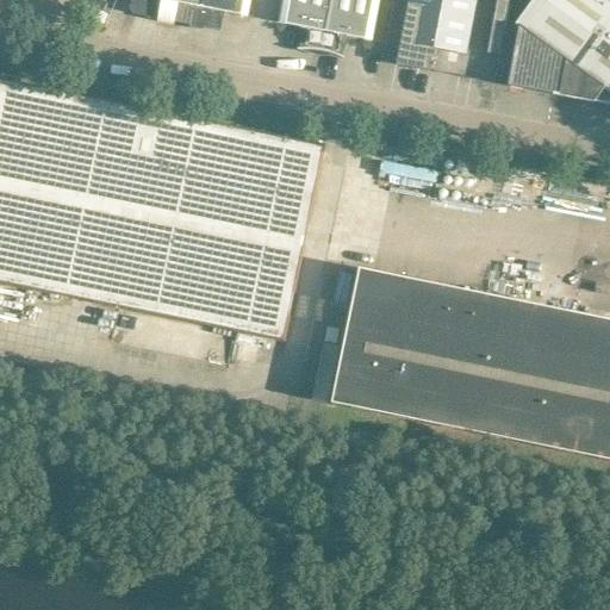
[(130,0),(130,6),(136,16),(157,19),(157,22),(173,25),(174,23),(197,27),(201,0),(130,0)]
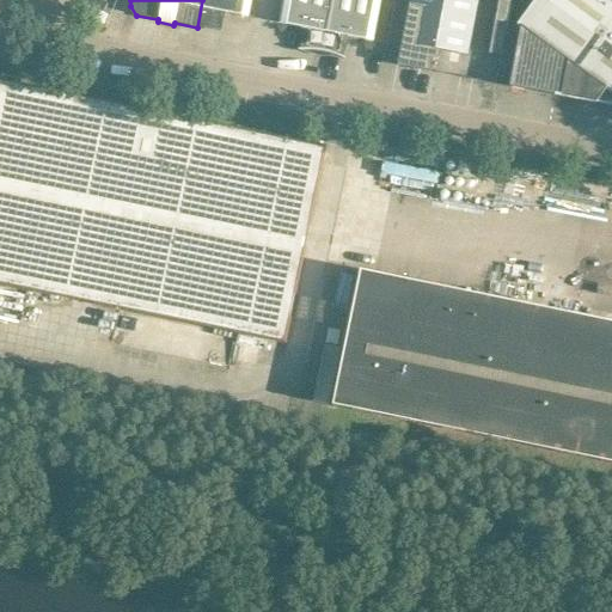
[(202,0),(197,28),(221,31),(225,13),(248,17),(251,0),(202,0)]
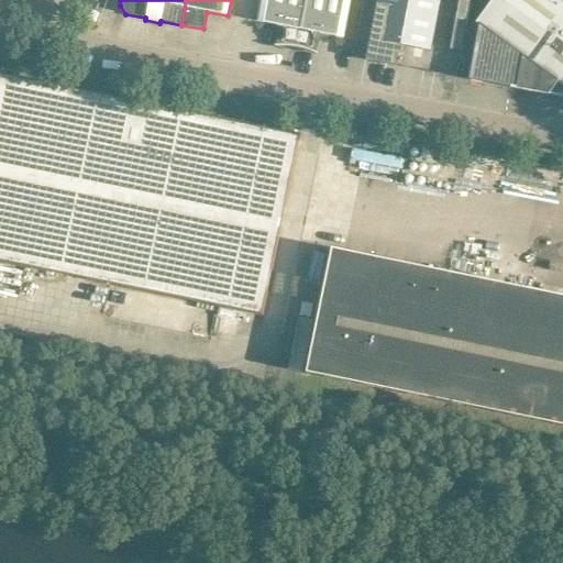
[(288,46),(296,47),(305,0),(260,0),(256,22),(277,25),(277,45),(274,45),(274,47),(282,46),(288,46)]
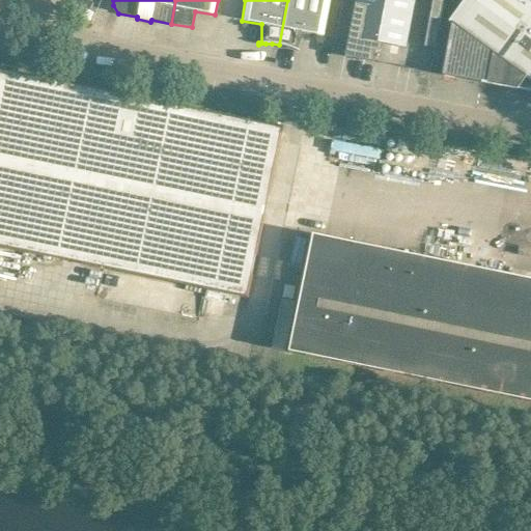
[(287,0),(279,45),(284,46),(289,48),(294,50),(299,52),(299,51),(297,50),(303,32),(323,36),(330,0),(287,0)]
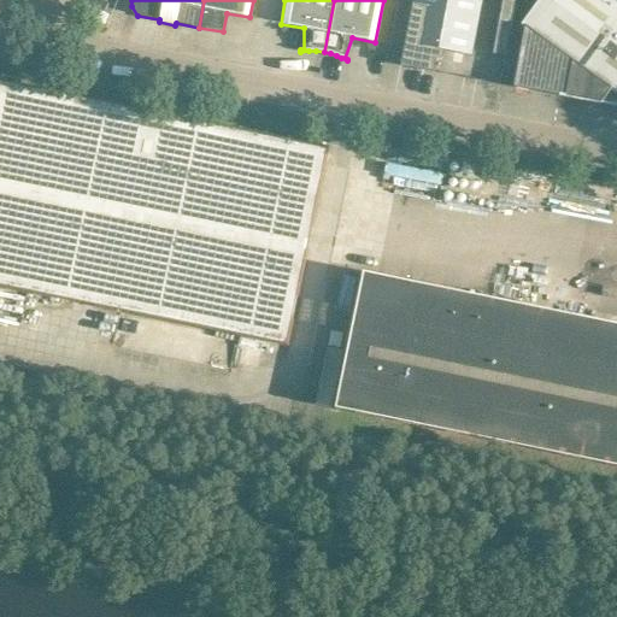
[(412,0),(405,42),(400,66),(433,72),(435,60),(439,59),(441,58),(442,57),(442,54),(444,51),(471,57),(475,33),(481,0),(412,0)]
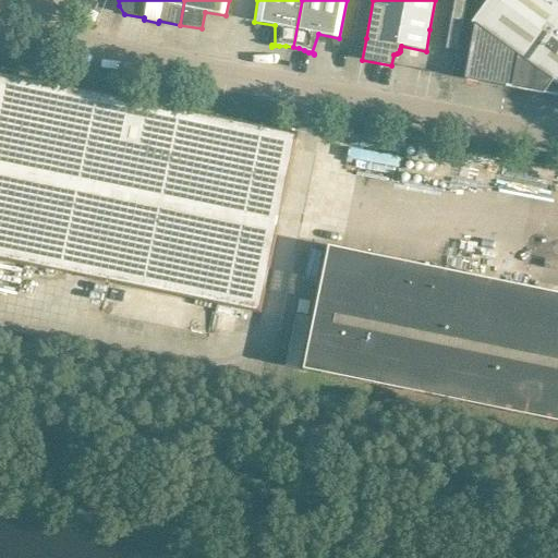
[(557,4),(552,0),(473,0),(482,7),(471,23),(473,24),(468,58),(463,80),(543,94),(552,82),(557,85),(557,4)]
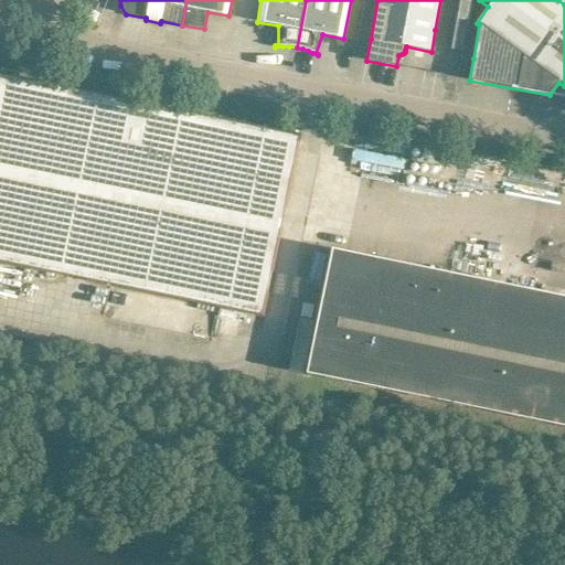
[(0,262),(262,317),(299,137),(0,74),(0,262)]
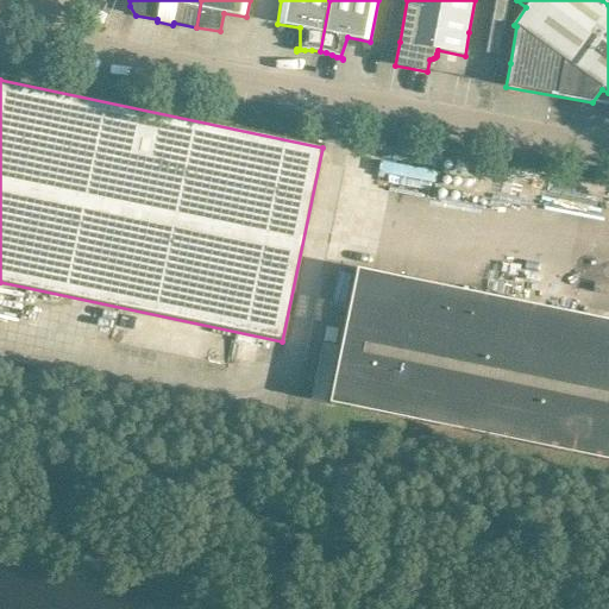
[(439,203),(471,209),(503,215),(512,173),(447,161),(439,203)]
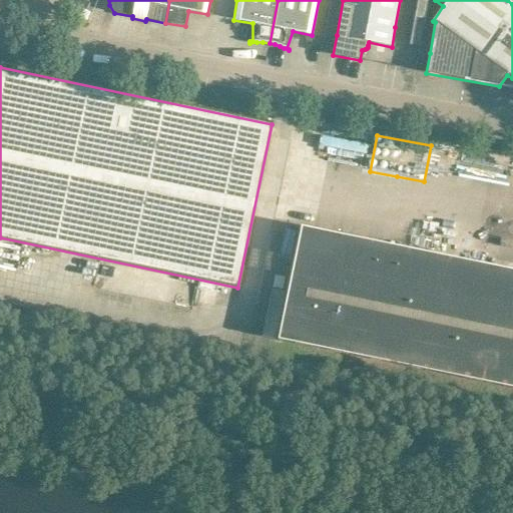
[(336,140),(333,148),(367,158),(370,150),(336,140)]
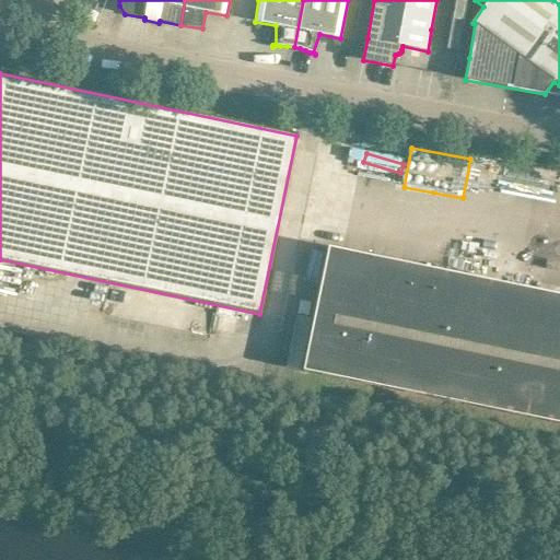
[(323,269),(302,371),(559,423),(559,294),(531,289),(479,279),(327,247),(323,269)]
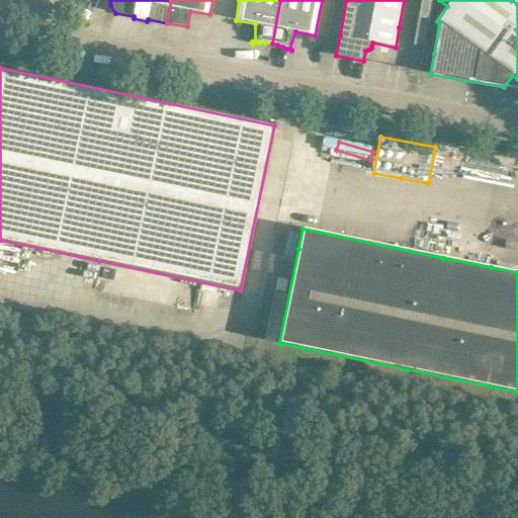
[(275,315),(276,301),(284,303),(285,293),(272,291),(266,339),(279,341),(282,316),(275,315)]
